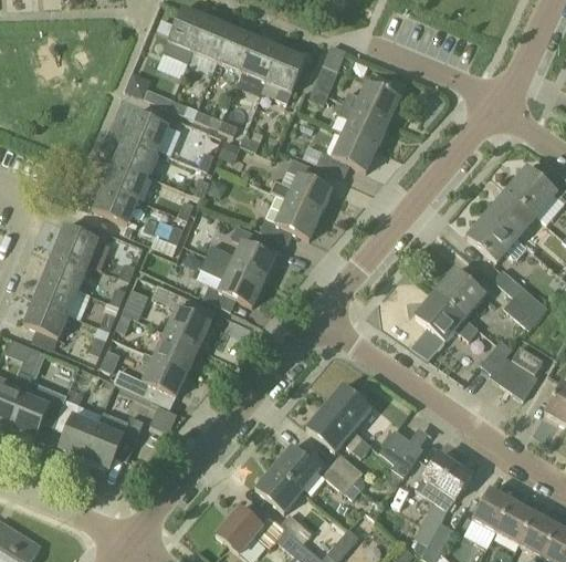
[(195,52),(209,18),(184,8),(164,54),(189,64),(194,52),(195,52)]
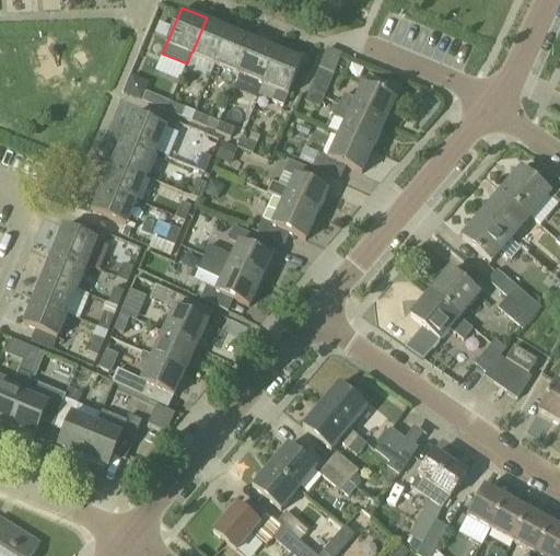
[(217,61),(231,29),(207,18),(193,51),(216,61),(217,61)]
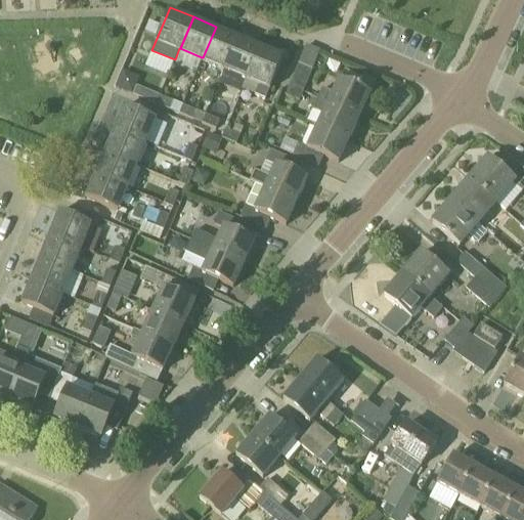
[(150,17),(145,29),(157,33),(162,23),(150,17)]
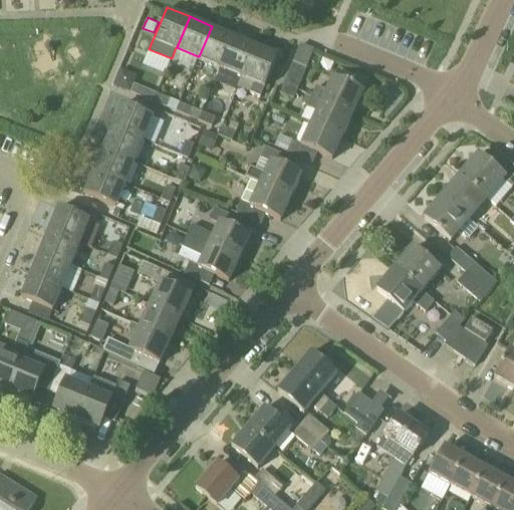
[(221,66),(234,35),(212,26),(199,56),(198,56),(194,65),(217,75),(220,65),(221,66)]
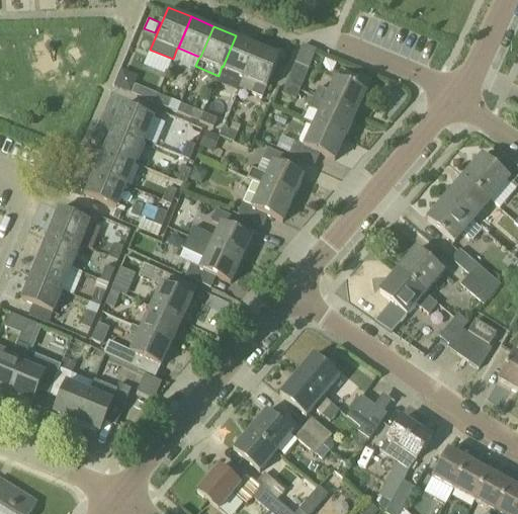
[(245,76),(258,45),(236,35),(223,67),(245,76)]
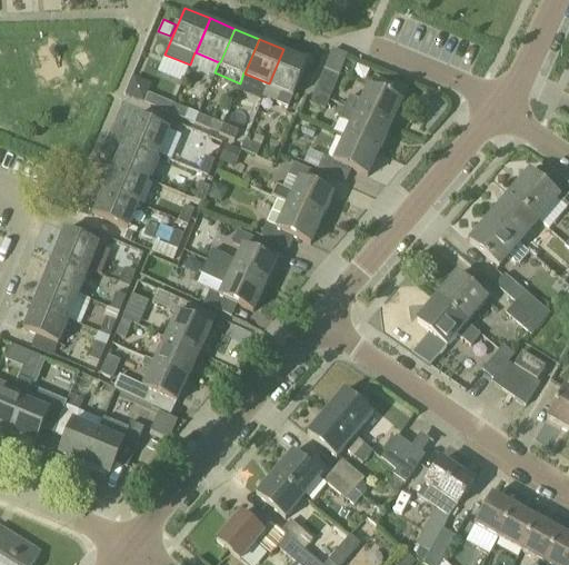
[(283,49),(269,83),(281,89),(277,100),(288,105),(293,93),(308,60),(283,49)]
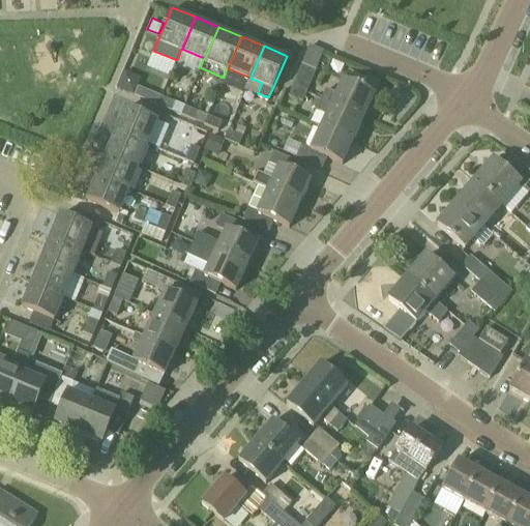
[(293,83),(307,89),(316,67),(301,61),(293,83)]
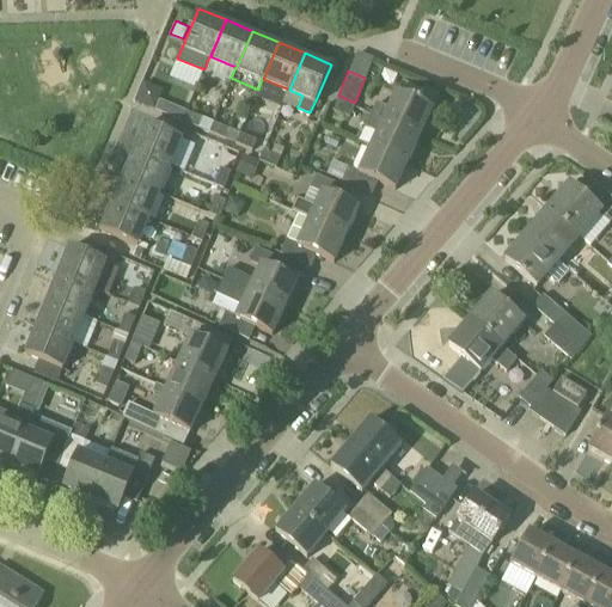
[(184,118),(188,109),(160,97),(158,90),(141,84),(134,98),(155,108),(184,118)]
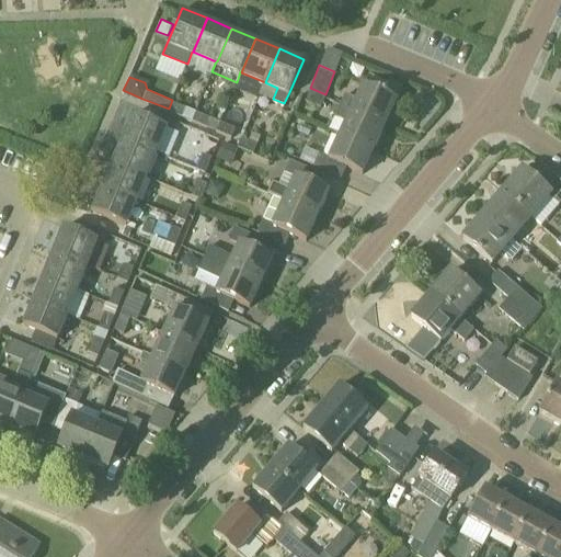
[(352,108),(386,123),(397,99),(363,83),(357,98),(345,92),(341,102),(352,108)]
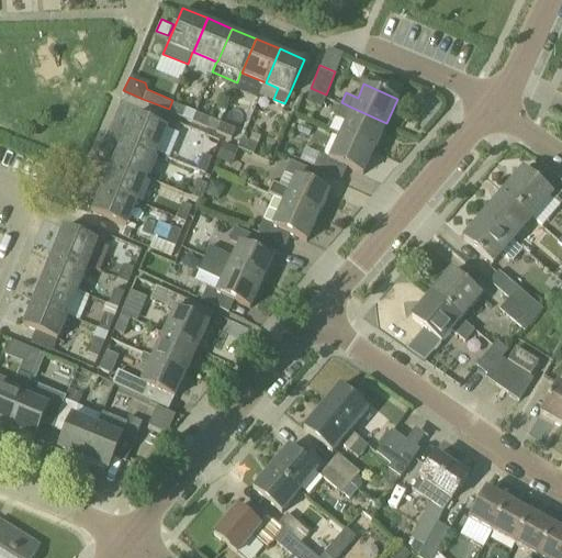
[(322,105),(326,95),(311,88),(306,99),(322,105)]
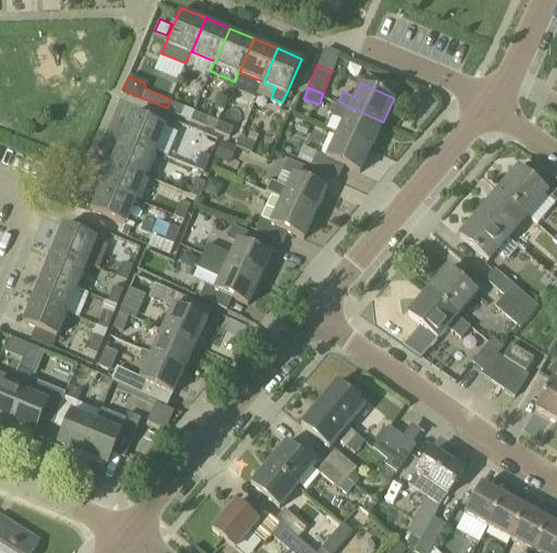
[(215,128),(219,119),(201,111),(206,101),(198,98),(193,108),(195,109),(192,118),(215,128)]
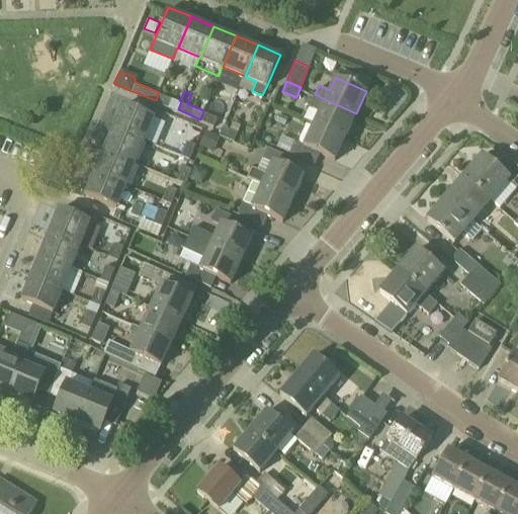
[(181,101),(179,100),(159,92),(156,100),(178,109),(181,101)]
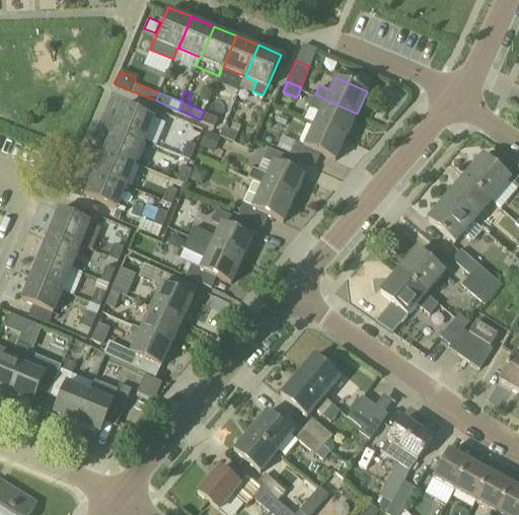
[(347,136),(357,114),(325,99),(315,94),(310,106),(320,112),(315,122),(347,136)]
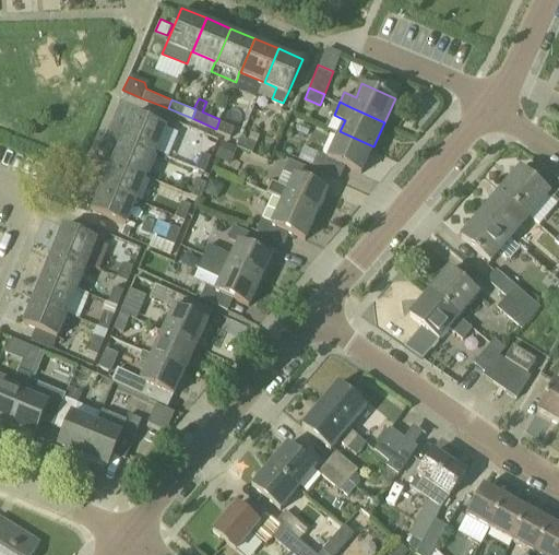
[(123,136),(157,149),(167,125),(134,110),(123,136)]
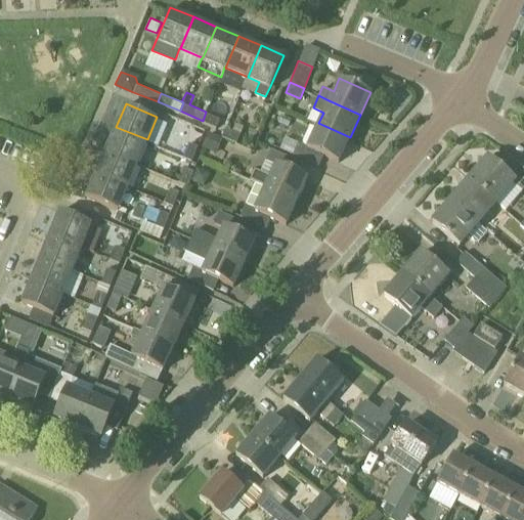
[(206,112),(203,121),(212,124),(216,126),(220,118),(206,112)]
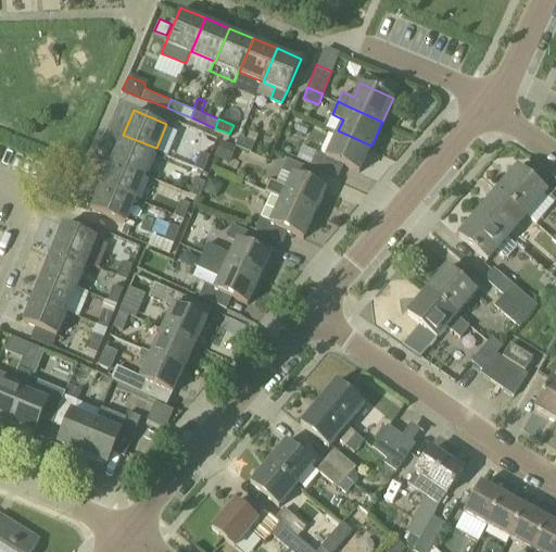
[(255,140),(258,133),(250,128),(247,137),(239,134),(236,143),(251,150),(255,140)]
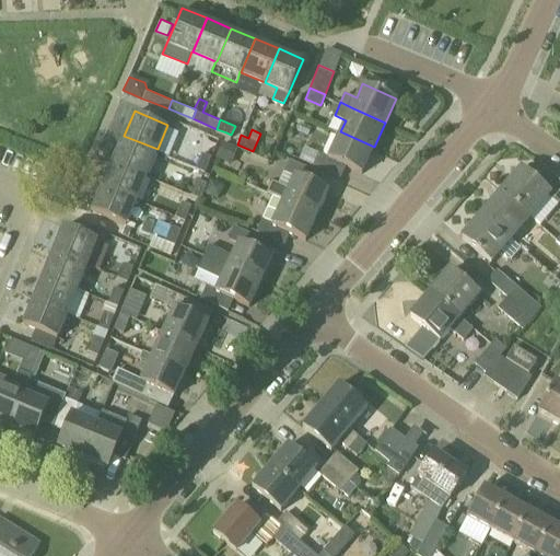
[(363,171),(374,147),(340,131),(329,154),(319,150),(314,163),(341,175),(347,163),(363,171)]
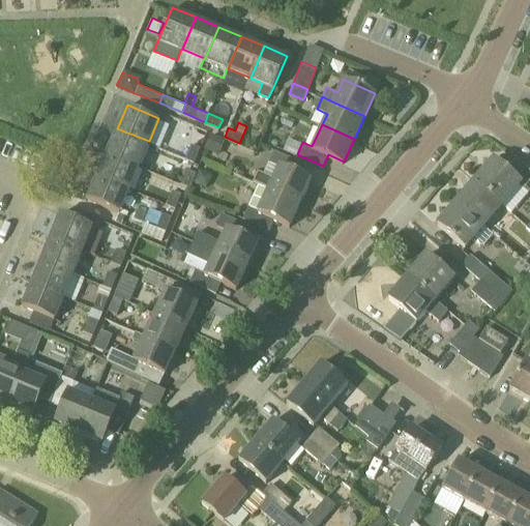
[(139,165),(149,141),(117,128),(108,151),(139,165)]
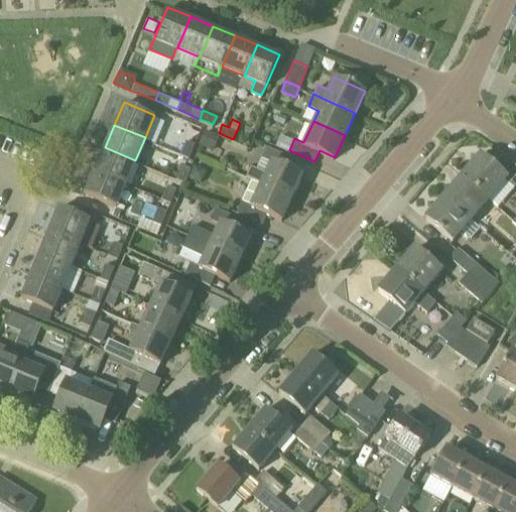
[(212,149),(218,134),(208,130),(207,129),(201,144),(212,149)]
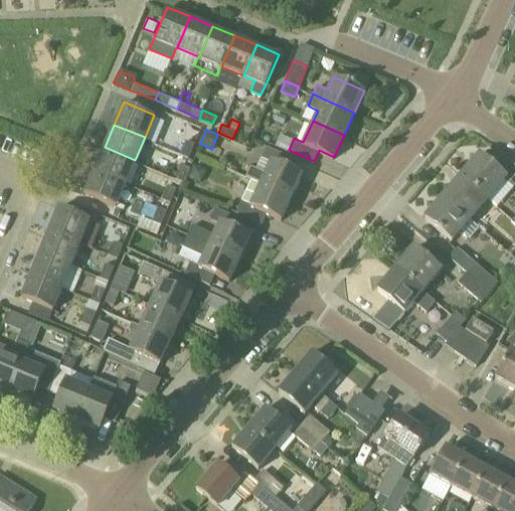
[(189,156),(194,143),(185,139),(184,143),(178,140),(174,149),(180,151),(180,152),(189,156)]
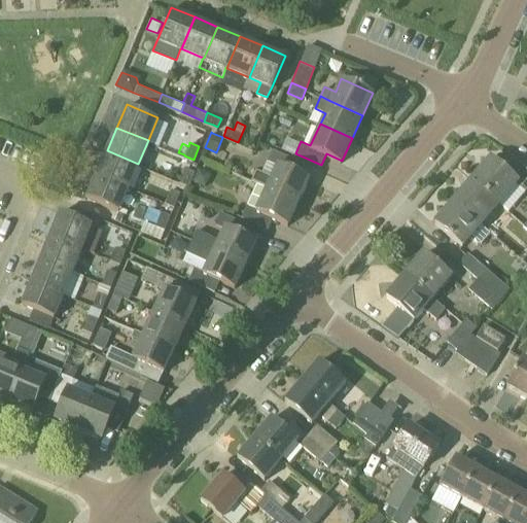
[(268,186),(299,201),(309,178),(294,171),(300,159),(295,158),(273,147),(261,171),(256,169),(251,179),(257,182),(257,181),(268,186)]
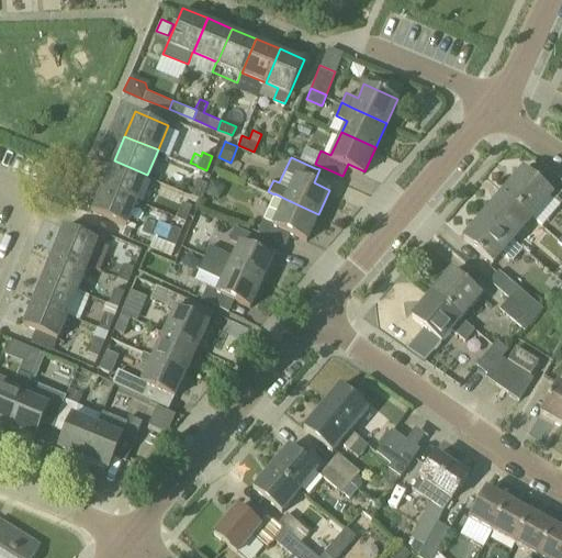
[(137,199),(147,175),(114,160),(104,185),(137,199)]
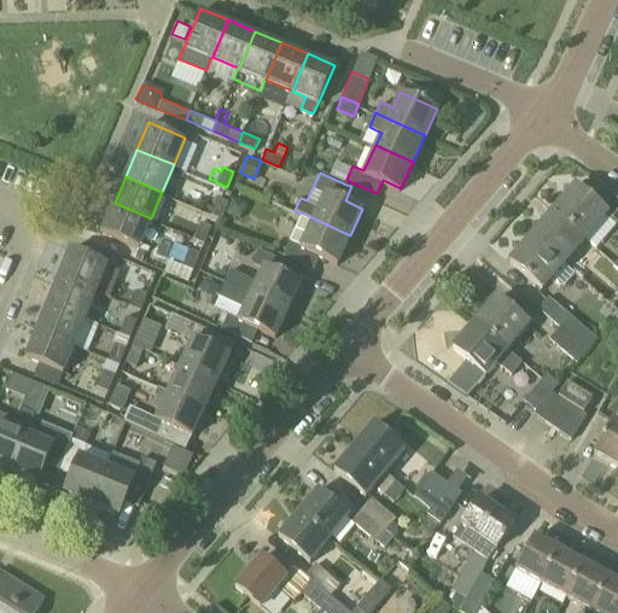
[(554,209),(586,237),(607,211),(576,184),(554,209)]
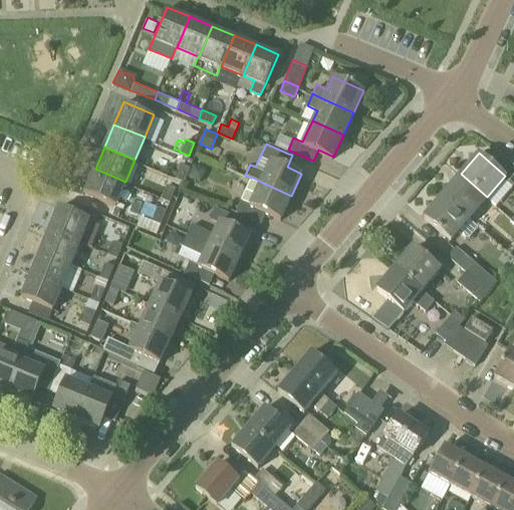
[(185,180),(191,167),(182,163),(176,177),(185,180)]
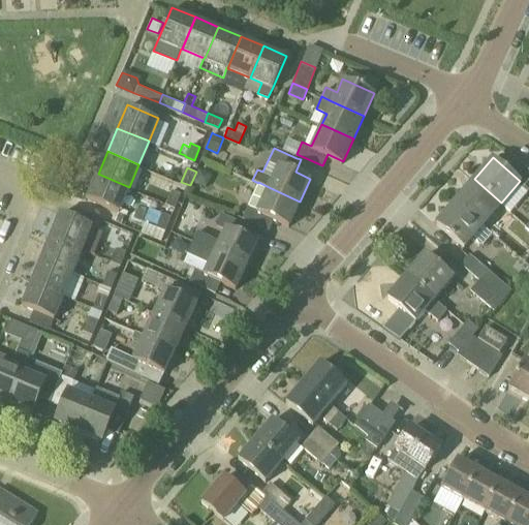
[(120,211),(129,187),(98,174),(88,197),(120,211)]
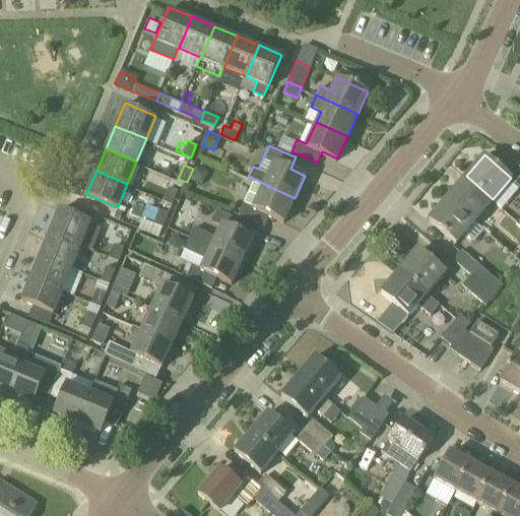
[(474,219),(493,199),(466,176),(448,197),(474,219)]
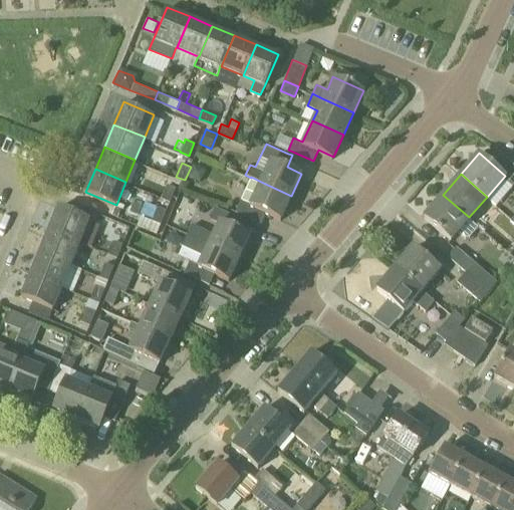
[(281,218),(291,196),(261,182),(251,177),(251,178),(236,211),(257,220),(262,209),(281,218)]
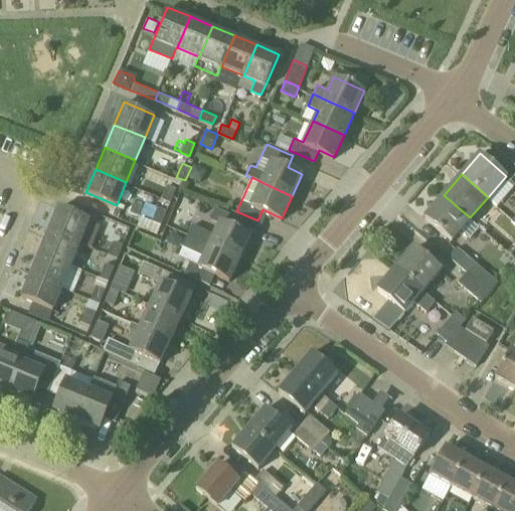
[(172,195),(176,186),(167,183),(161,197),(170,200),(172,195)]
